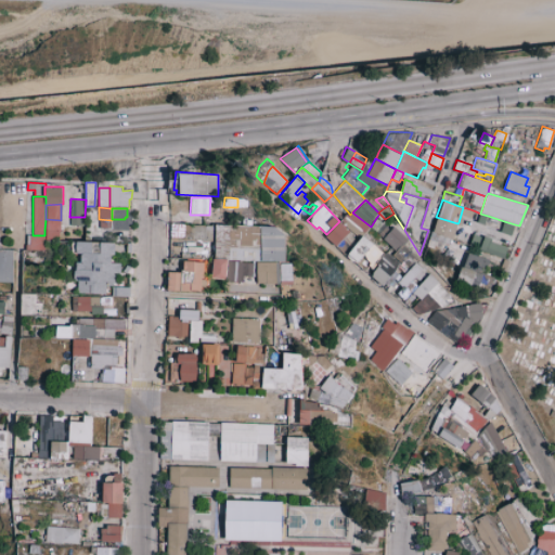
[(371,227),(363,235),(360,240),(339,221),(347,214),(349,215),(350,215),(352,211),(352,213),(371,227)]
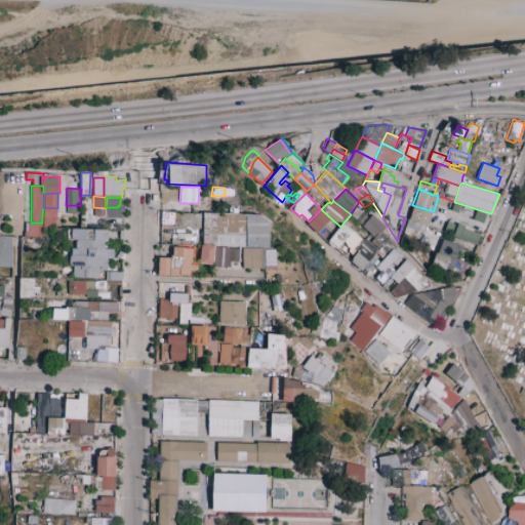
[(461,204),(458,212),(453,211),(451,210),(452,208),(454,202),(461,204)]
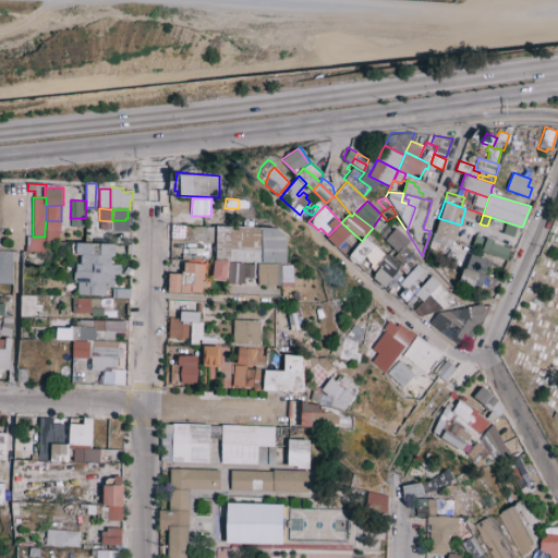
[(131,226),(129,226),(129,231),(112,231),(112,229),(112,221),(112,220),(125,220),(125,218),(128,218),(128,217),(131,217),(131,226)]
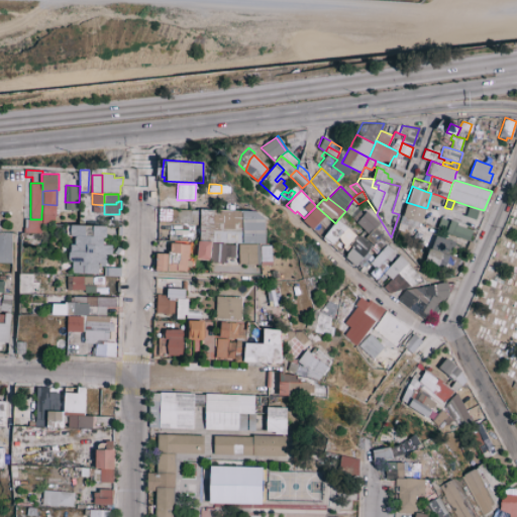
[(470,206),(467,214),(451,209),(454,201),(470,206)]
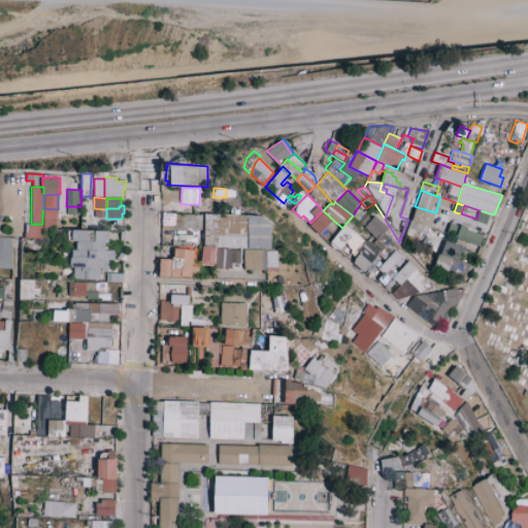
[(80,215),(72,215),(71,206),(80,206),(80,215)]
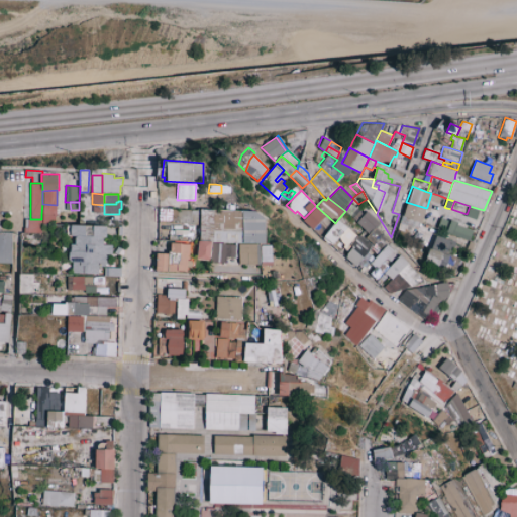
[(421,223),(401,215),(406,202),(426,208),(421,223)]
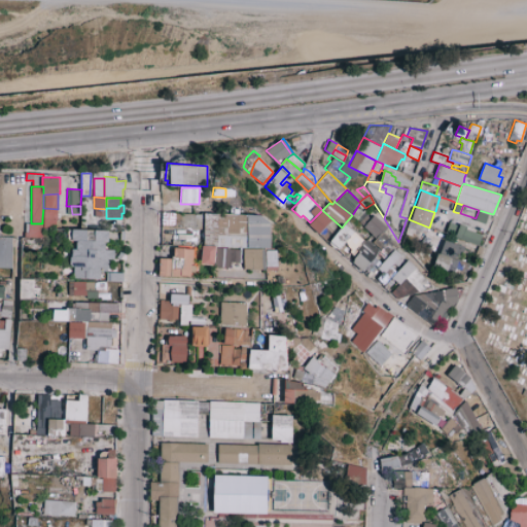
[(363,226),(352,215),(357,207),(362,212),(363,210),(367,213),(366,215),(371,219),(363,226)]
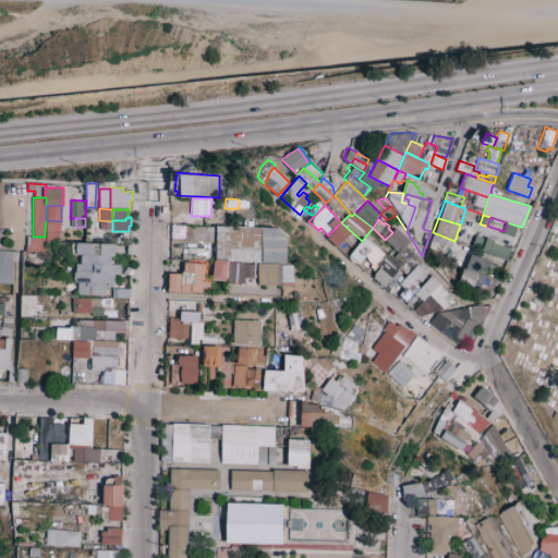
[(61,233),(59,233),(59,231),(45,231),(46,220),(61,221),(61,233)]
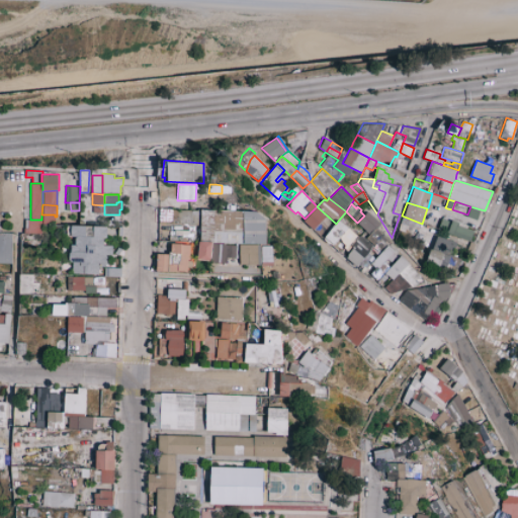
[(104,212),(92,212),(93,205),(92,205),(92,204),(104,205),(104,212)]
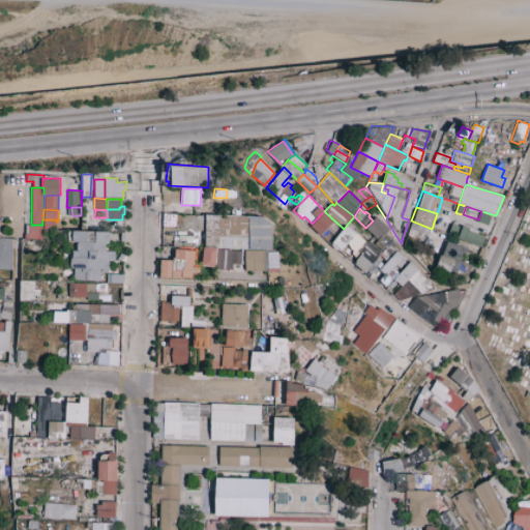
[(492,214),(488,225),(478,222),(478,219),(481,211),(492,214)]
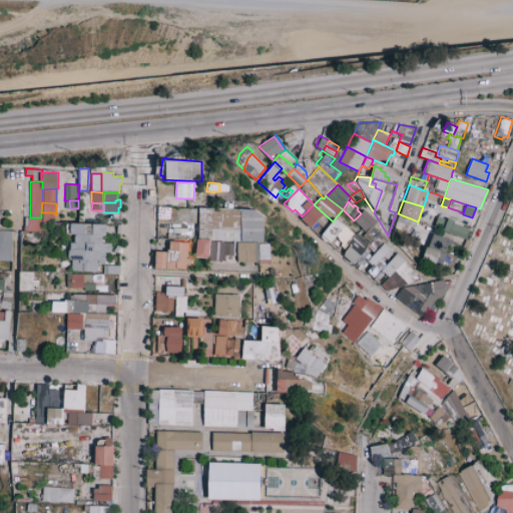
[(176,206),(176,209),(175,221),(168,221),(169,212),(169,207),(169,206),(176,206)]
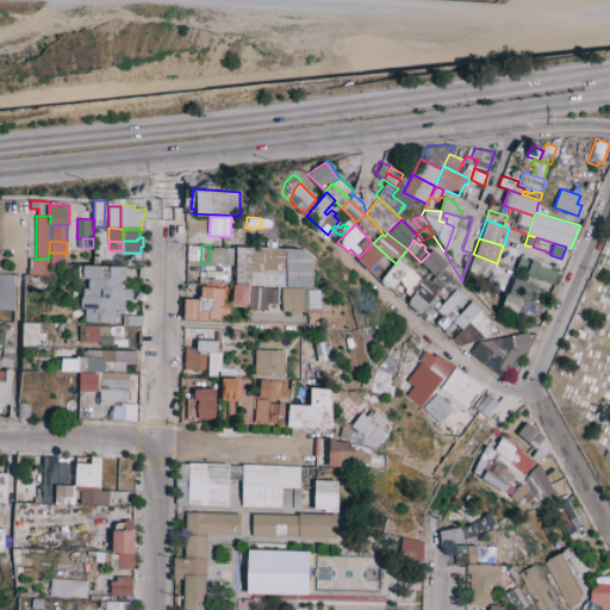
[(222,247),(224,247),(230,247),(236,247),(236,248),(236,254),(232,254),(232,265),(209,263),(210,249),(210,246),(222,247)]
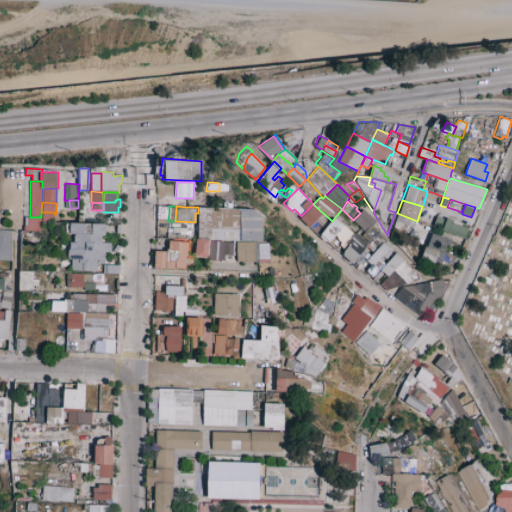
[(212,207),(210,239),(197,239),(198,213),(198,208),(198,207),(212,207)]
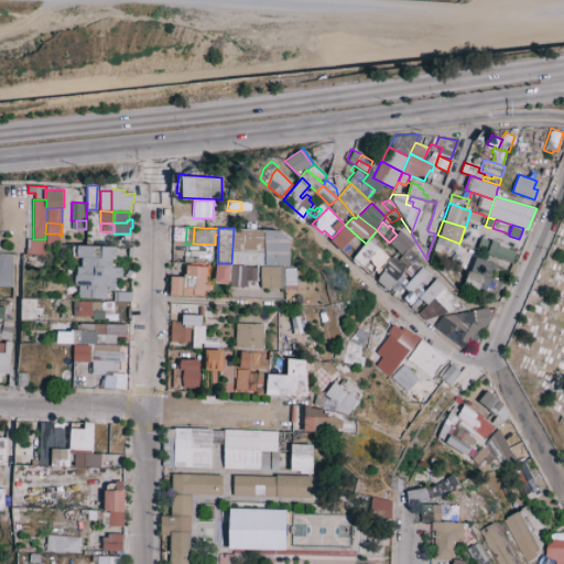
[(266,229),(264,264),(259,263),(238,263),(231,263),(234,228),(266,229)]
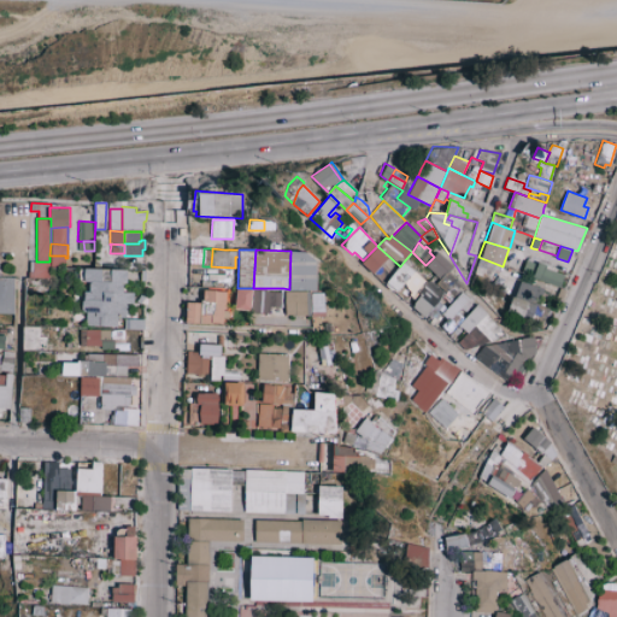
[(306,252),(316,260),(317,289),(309,289),(289,289),(291,251),(306,252)]
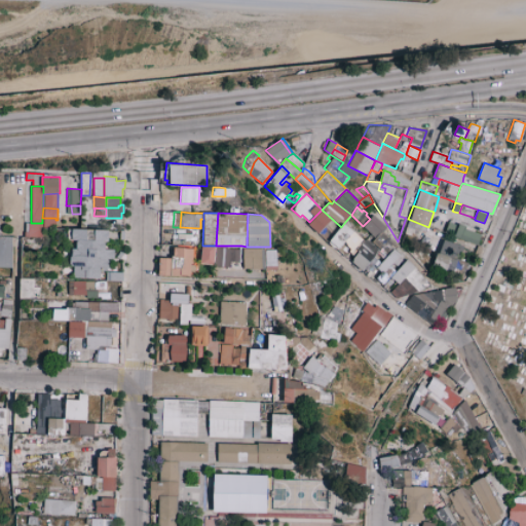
[(370,219),(373,216),(386,227),(383,231),(376,238),(363,226),(370,219)]
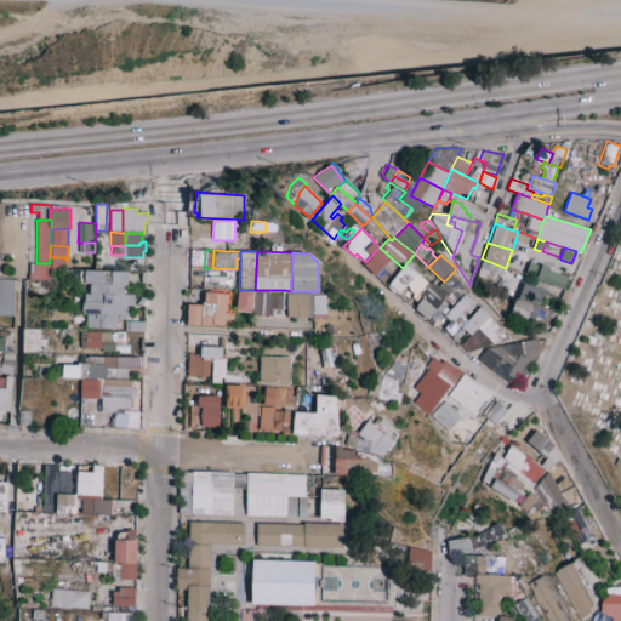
[(383,267),(376,274),(370,269),(363,263),(365,262),(371,256),(383,267)]
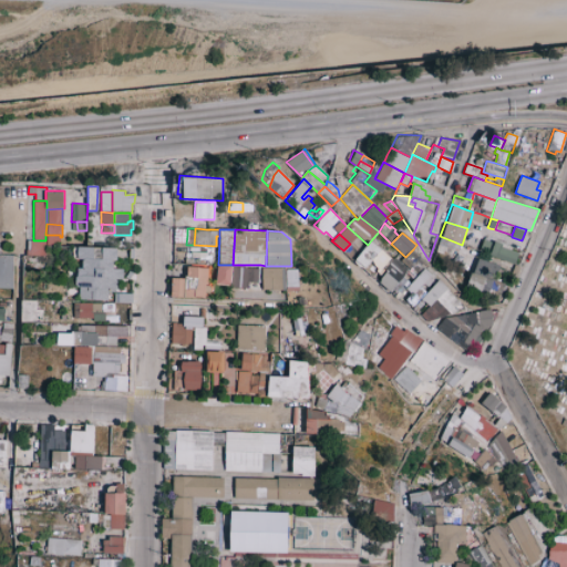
[(60,246),(45,245),(45,240),(45,235),(60,235),(60,237),(60,246)]
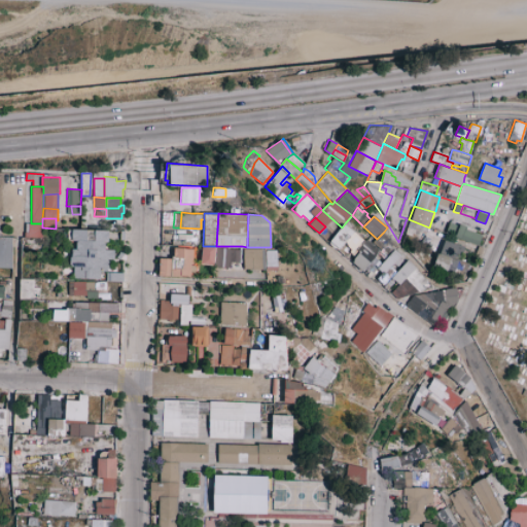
[(429,227),(432,229),(437,230),(433,239),(417,233),(406,229),(409,219),(429,227)]
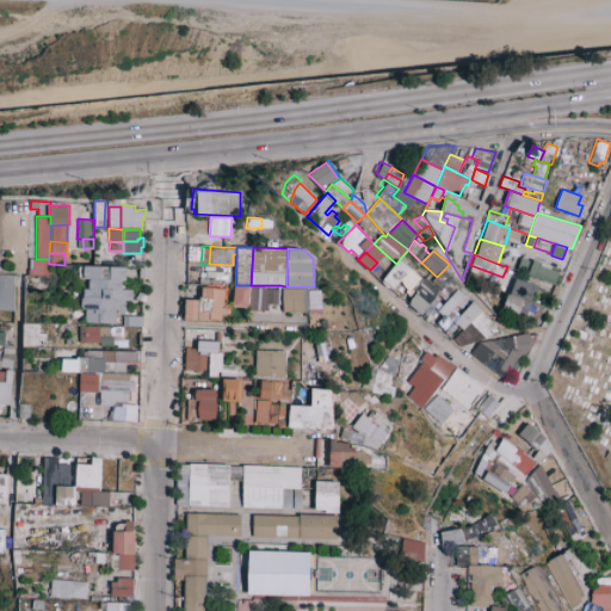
[(384,255),(394,266),(382,282),(370,270),(377,263),(384,255)]
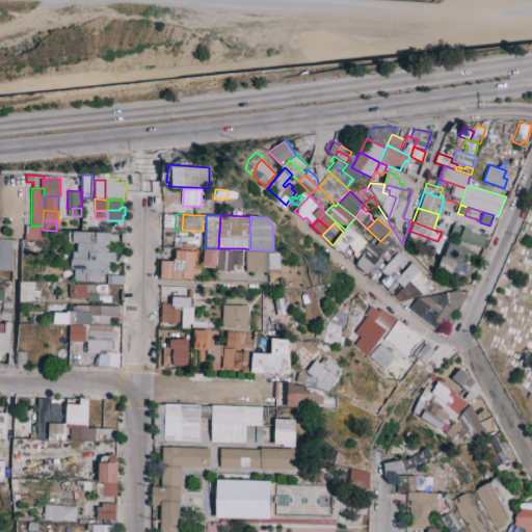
[(463,228),(459,239),(450,236),(454,224),(463,228)]
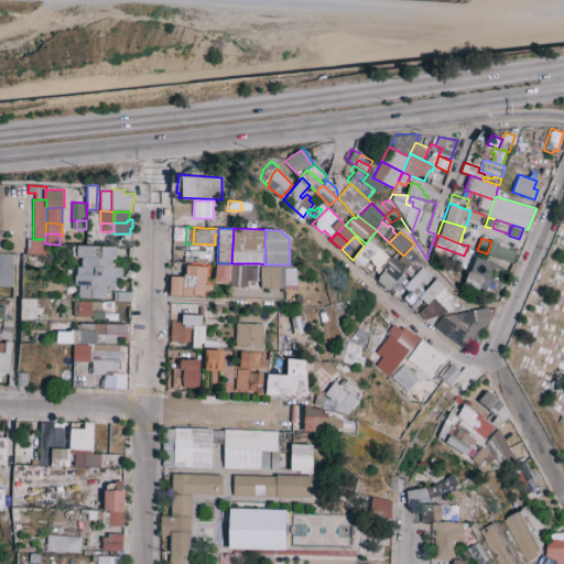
[(45,239),(45,243),(45,246),(44,255),(25,253),(25,248),(30,248),(30,239),(33,239),(45,239)]
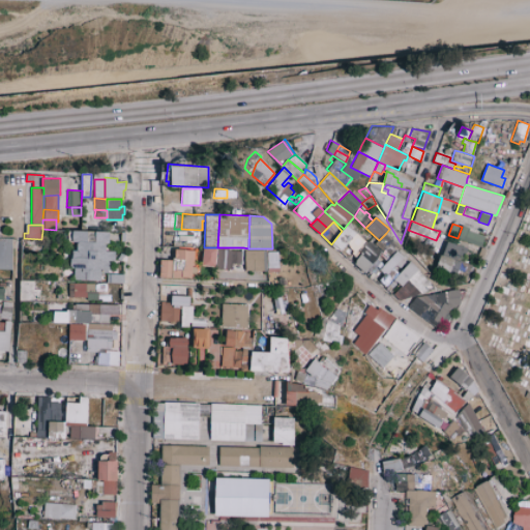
[(347,225),(357,233),(348,243),(341,252),(331,244),(342,231),(344,229),(347,225)]
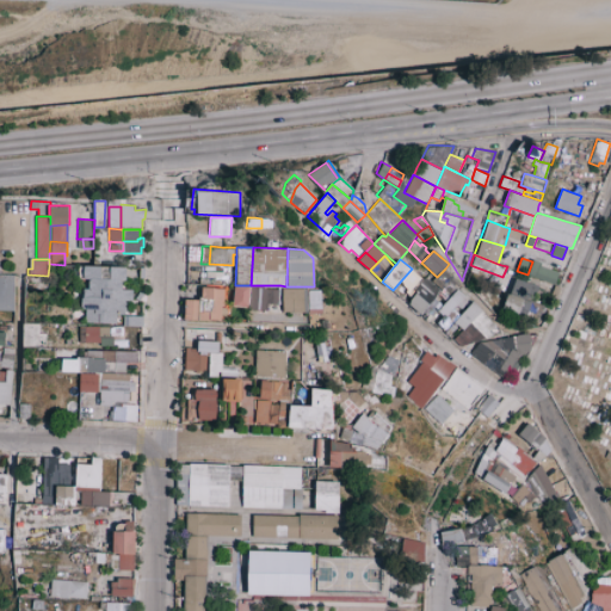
[(532,261),(534,259),(541,263),(539,266),(563,275),(559,287),(528,275),(532,261)]
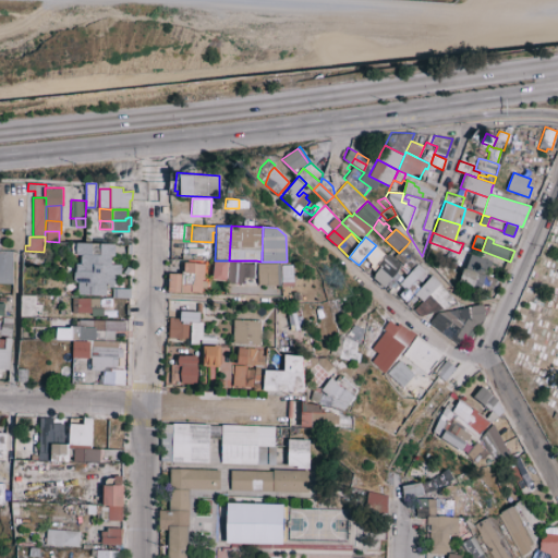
[(93,243),(92,254),(100,255),(101,243),(110,244),(116,244),(116,255),(111,255),(111,265),(108,265),(108,273),(104,273),(104,264),(94,264),(93,273),(99,273),(99,282),(86,282),(77,282),(75,282),(75,280),(74,280),(74,271),(76,271),(76,264),(81,264),(82,255),(77,255),(76,255),(76,242),(93,243)]
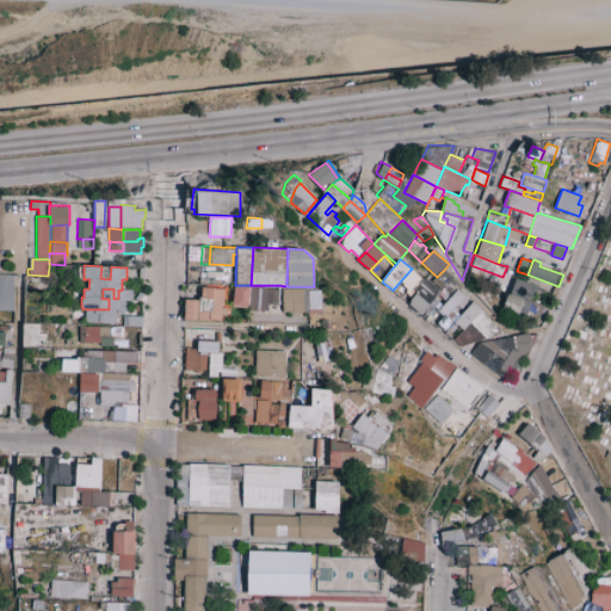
[(483,270),(480,276),(506,298),(504,303),(493,314),(491,312),(499,304),(476,282),(479,279),(474,277),(477,272),(470,267),(470,265),(483,270)]
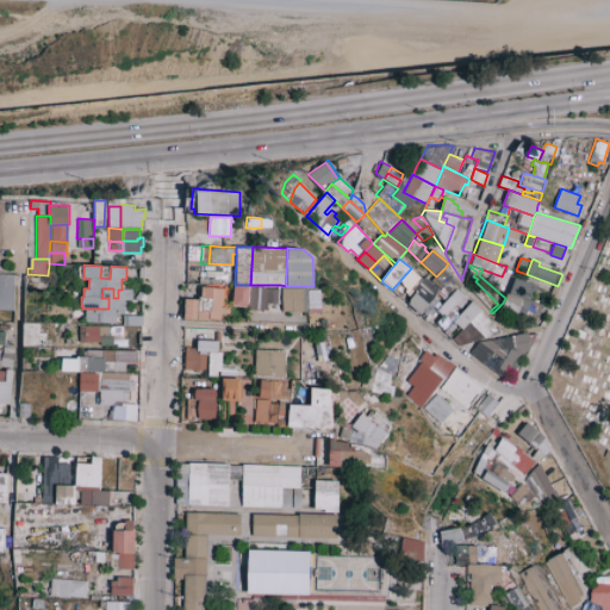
[(111,266),(110,279),(100,278),(101,266),(111,266)]
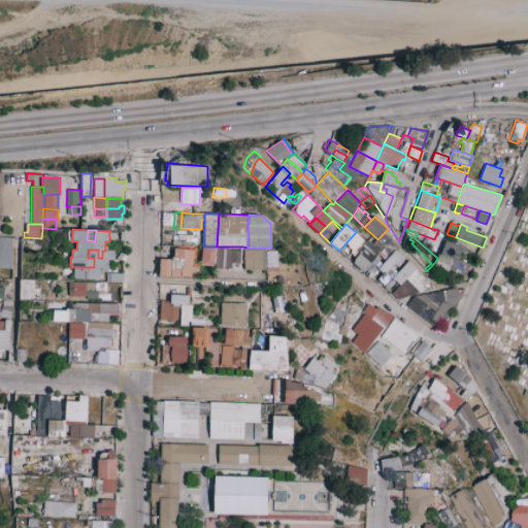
[(357,231),(367,241),(359,251),(355,256),(351,252),(352,250),(349,246),(347,242),(356,232),(357,231)]
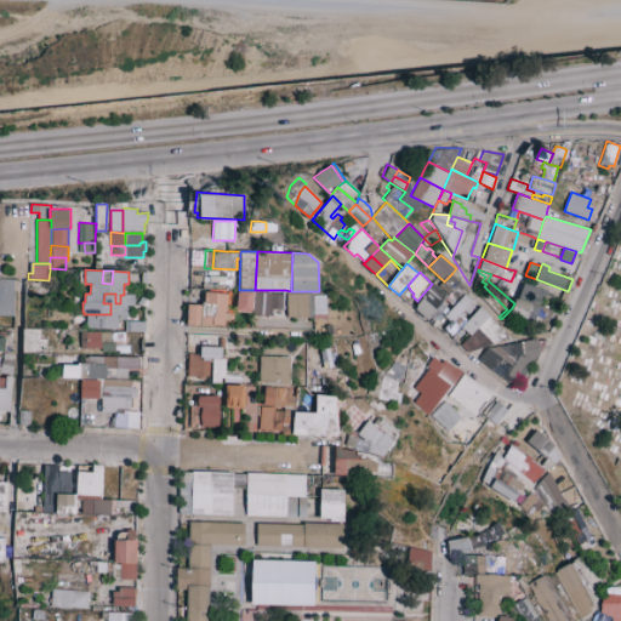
[(485,277),(482,281),(486,284),(484,286),(507,309),(499,317),(486,303),(473,289),(478,272),(485,277)]
